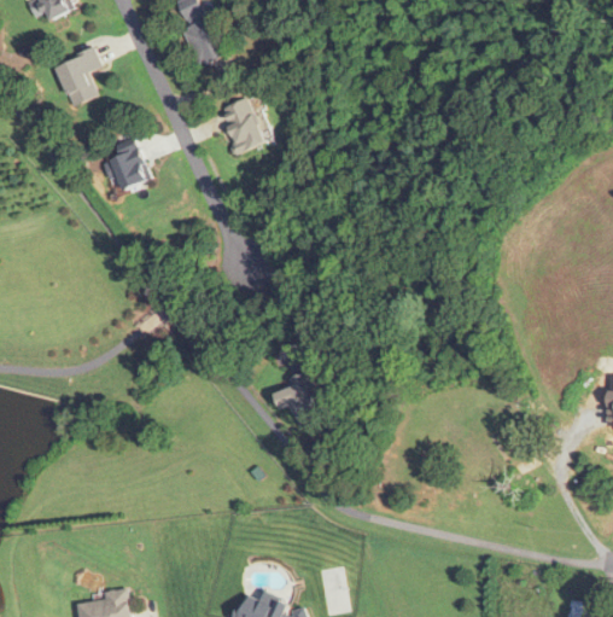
[(30,0),(24,4),(33,19),(45,13),(50,23),(70,12),(64,0),(30,0)]
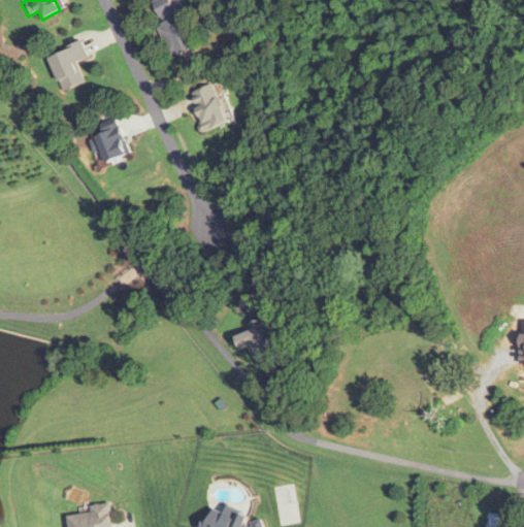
[(155,0),(150,2),(160,27),(156,29),(169,59),(192,48),(169,0),(155,0)]
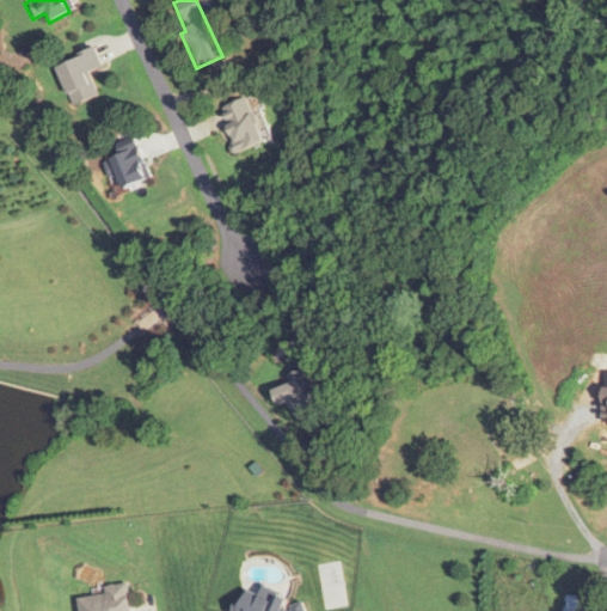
[(68,108),(94,98),(86,73),(98,69),(91,52),(53,65),(68,108)]
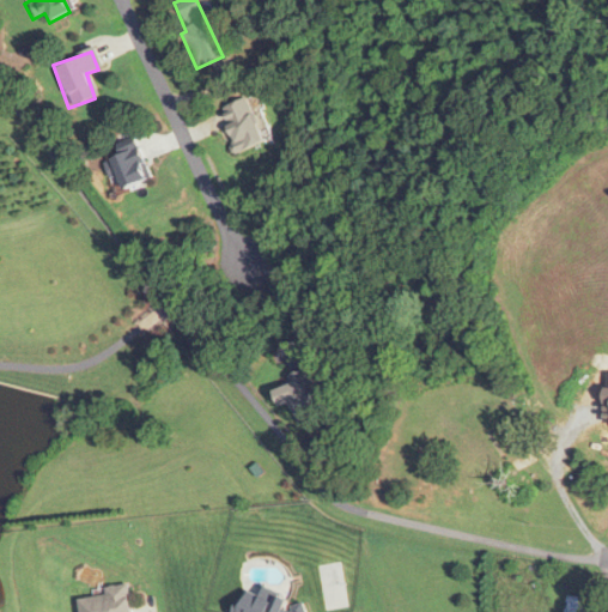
[(214,109),(232,155),(261,143),(243,98),(214,109)]
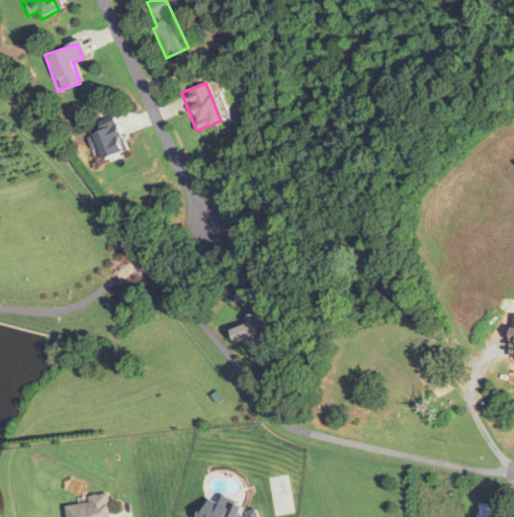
[(126,152),(115,125),(90,137),(102,163),(126,152)]
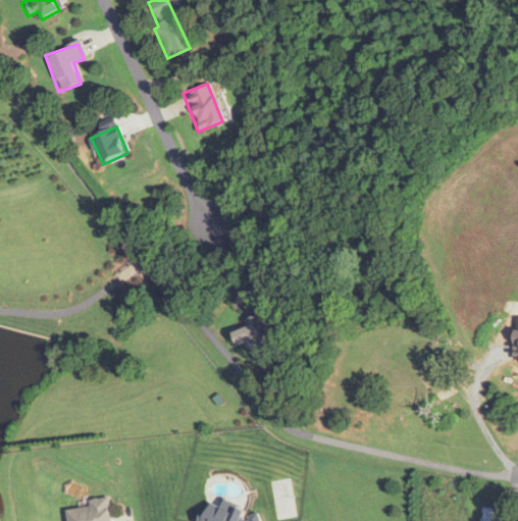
[(245,327),(230,332),(236,347),(244,344),(250,362),(269,355),(255,315),(242,320),(245,327)]
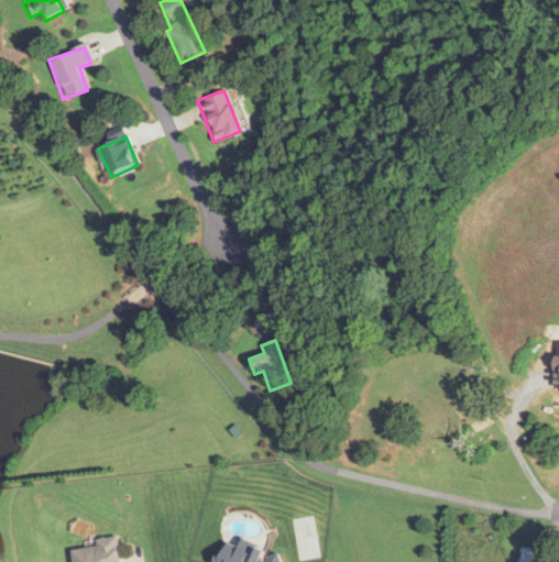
[(119,561),(117,540),(68,546),(70,561),(119,561)]
